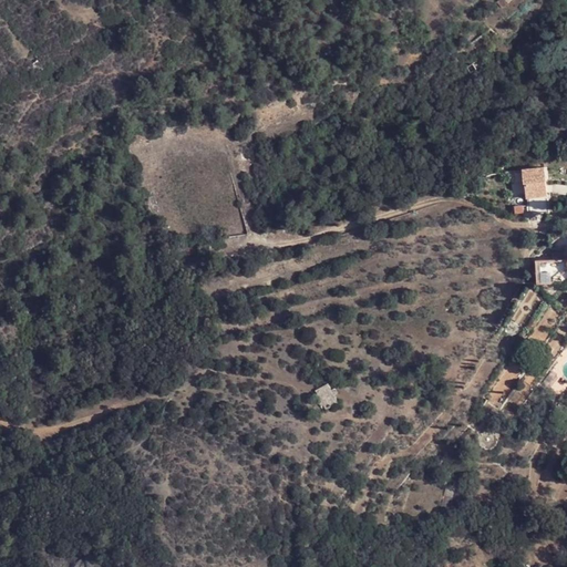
[(496,10),(508,0),(497,0),(492,3),(496,10)]
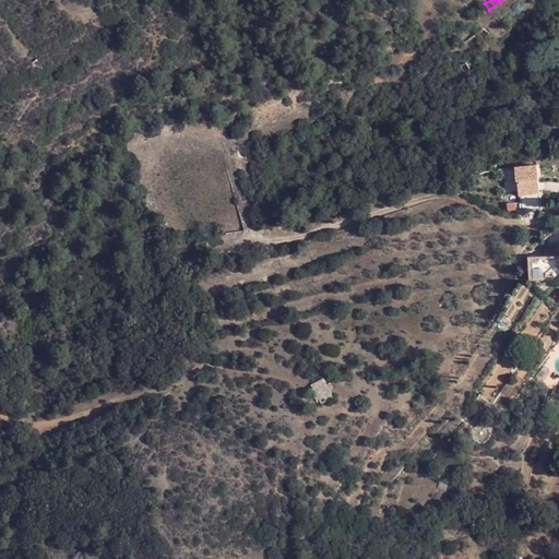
[(490,36),(484,28),(463,43),(470,50),(490,36)]
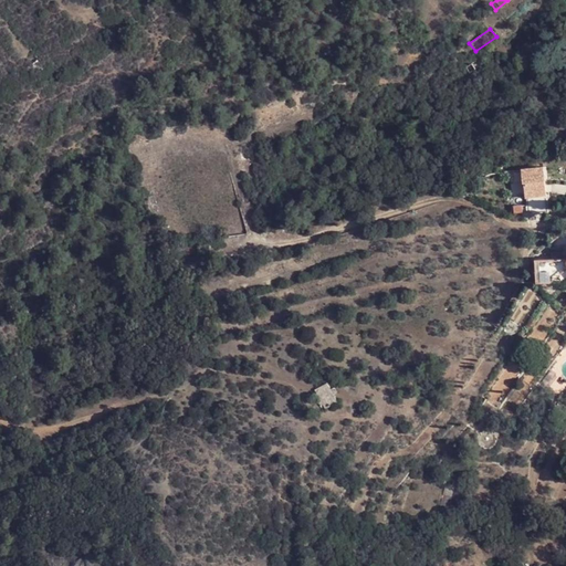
[(471,65),(475,72),(486,65),(482,58),(471,65)]
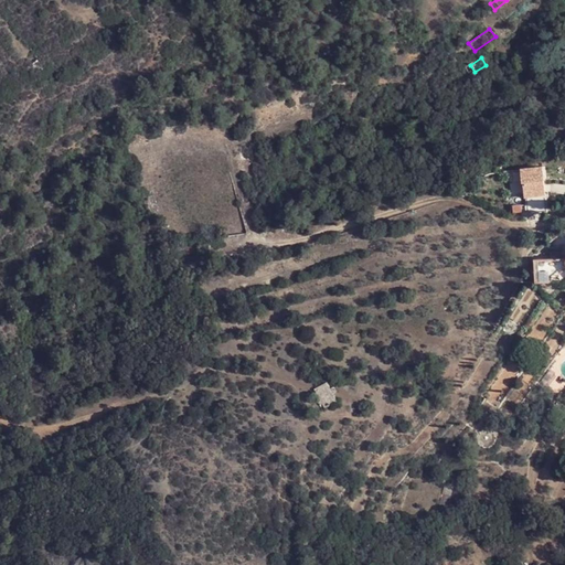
[(469,75),(475,72),(470,65),(465,68),(469,75)]
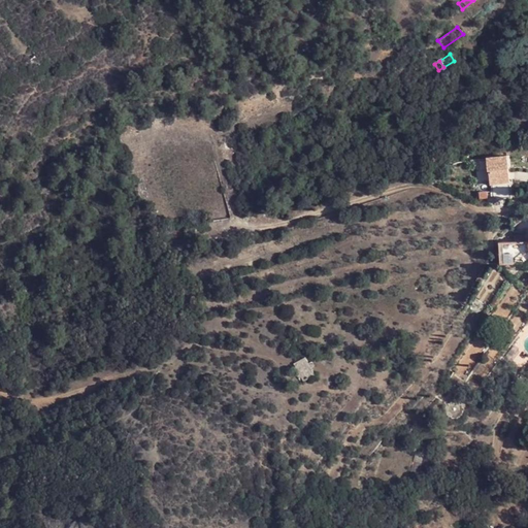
[(506,156),(486,159),(488,172),(508,169),(506,156)]
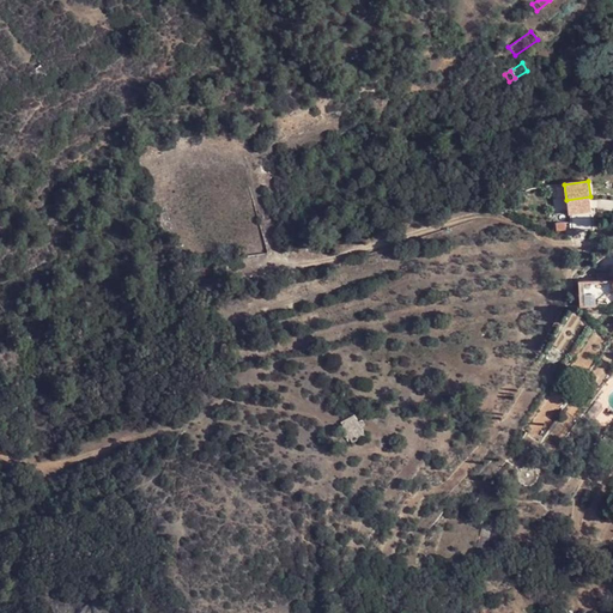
[(565,224),(554,224),(556,234),(566,232),(565,224)]
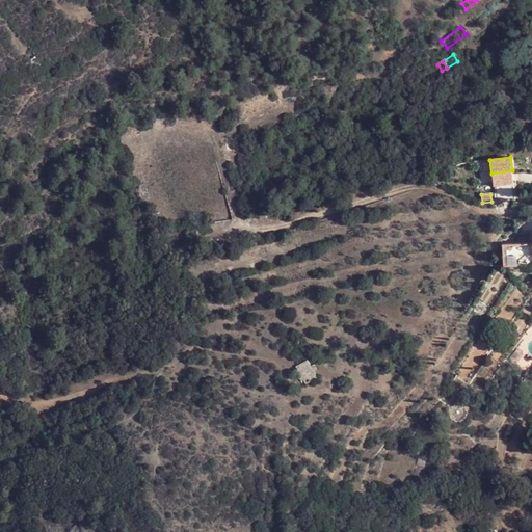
[(531,241),(504,244),(505,266),(531,264),(531,263),(531,241)]
